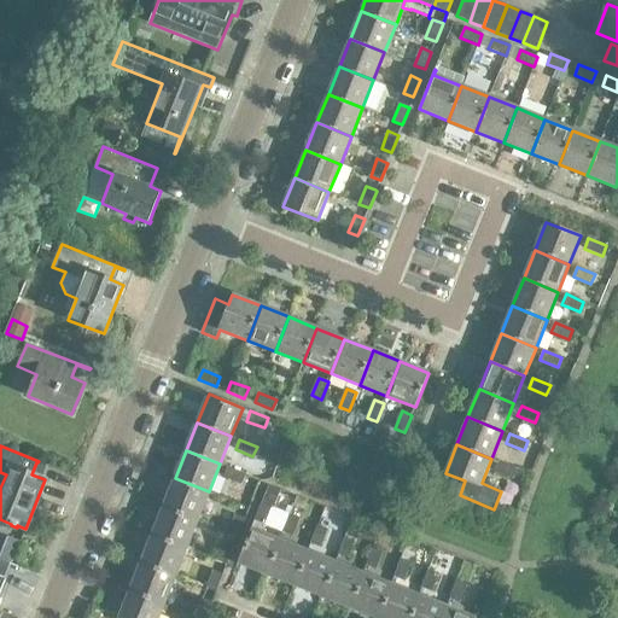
[(513,478),(517,468),(499,461),(495,471),(513,478)]
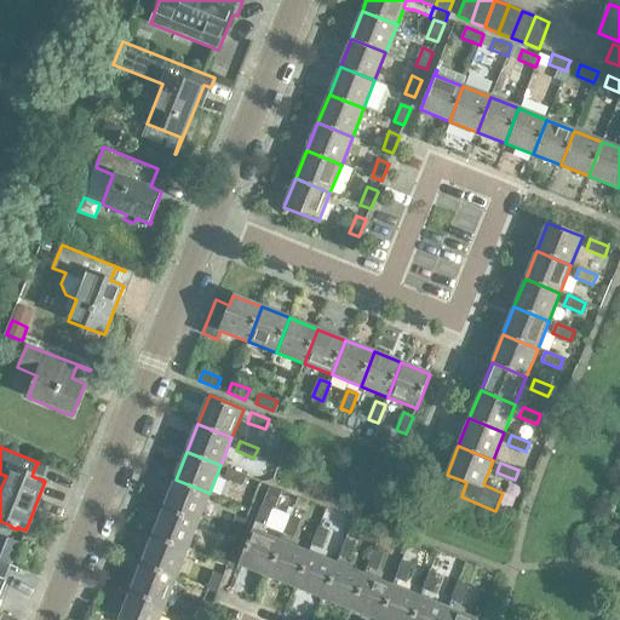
[(246,476),(229,469),(224,478),(242,486),(246,476)]
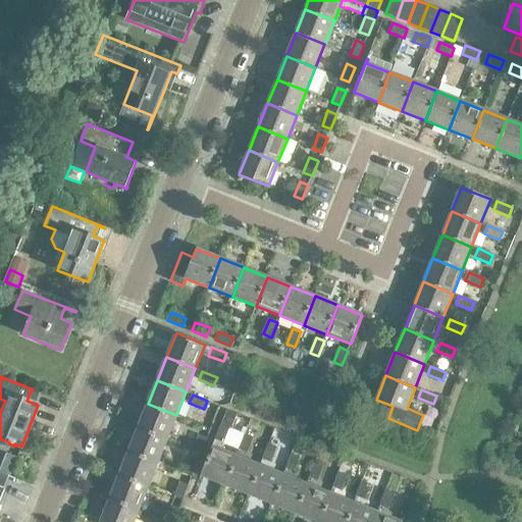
[(167,438),(176,415),(148,404),(139,427),(167,438)]
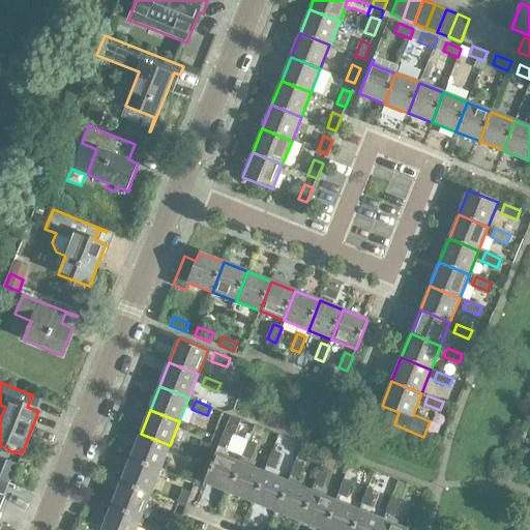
[(224,432),(217,446),(227,450),(233,435),(224,432)]
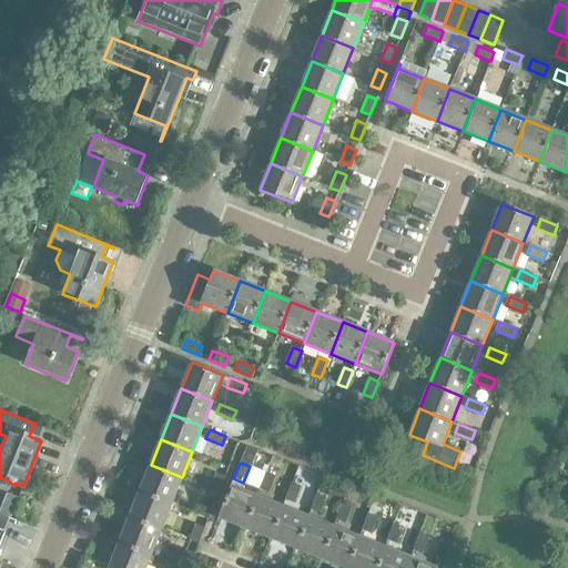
[(172,504),(182,477),(151,465),(140,490),(172,504)]
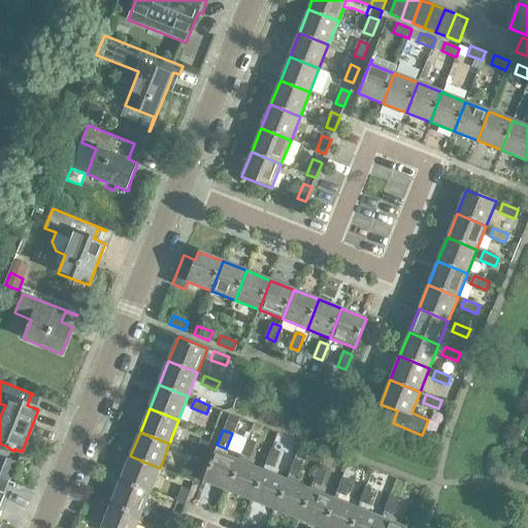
[(209,443),(208,443),(200,439),(195,455),(203,458),(209,443)]
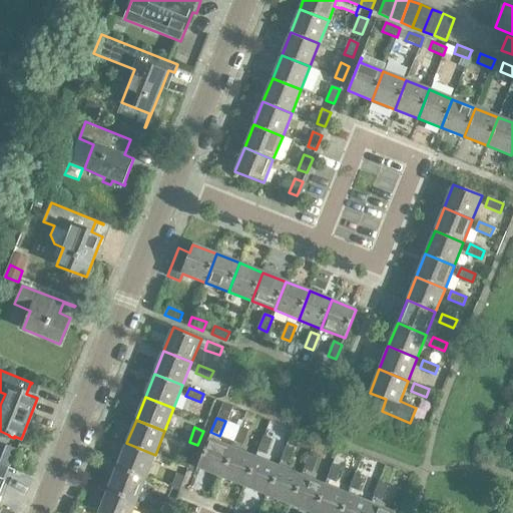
[(240,427),(234,442),(242,445),(248,431),(240,427)]
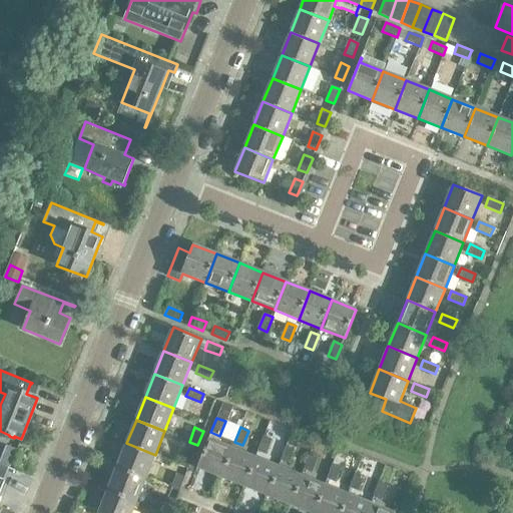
[(264,436),(258,451),(266,455),(272,440),(264,436)]
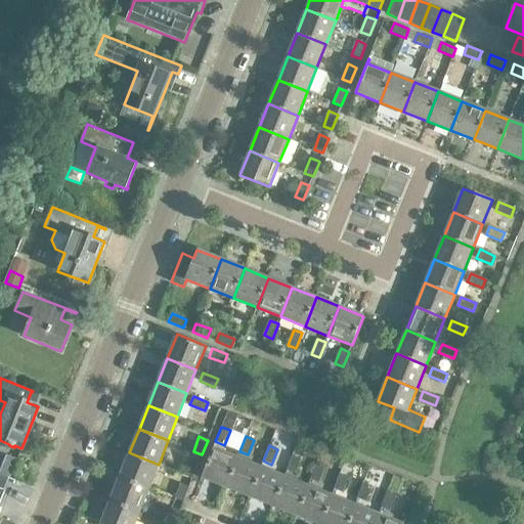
[(225,487),(237,457),(213,448),(201,477),(225,487)]
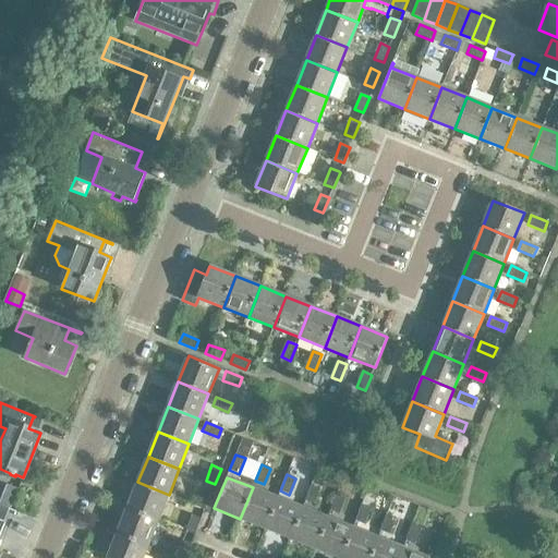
[(159,520),(169,495),(137,482),(128,507),(159,520)]
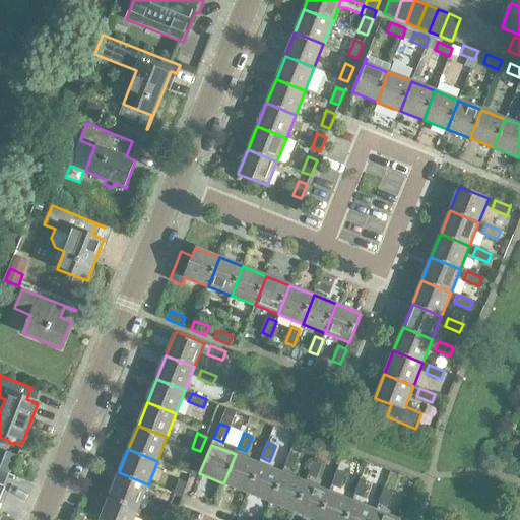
[(290,452),(284,466),(293,470),(299,455),(290,452)]
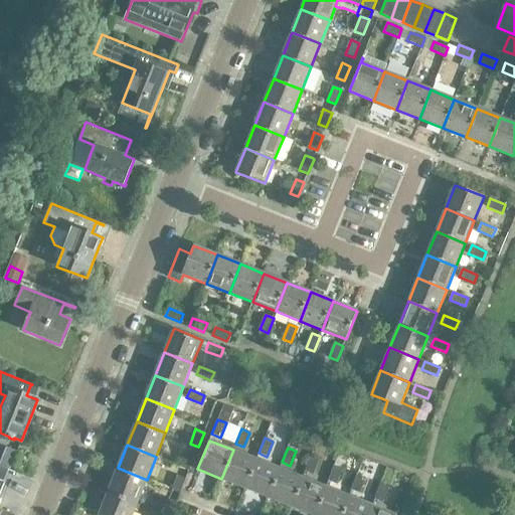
[(244,488),(256,459),(233,450),(221,479),(244,488)]
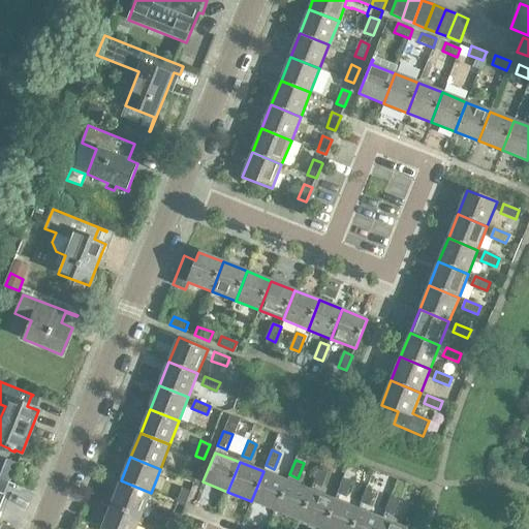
[(194,484),(200,468),(192,464),(186,479),(194,484)]
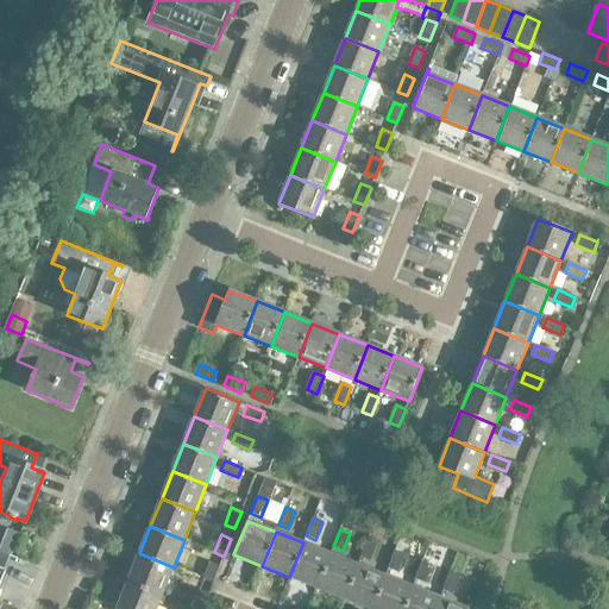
[(368,540),(360,557),(371,562),(377,544),(368,540)]
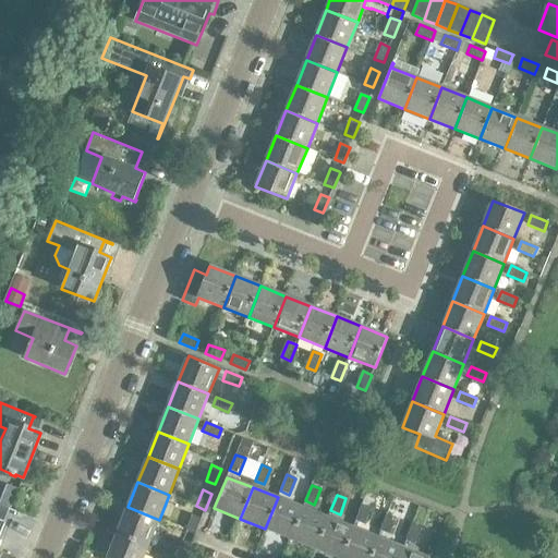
[(290,538),(303,508),(278,497),(265,529),(290,538)]
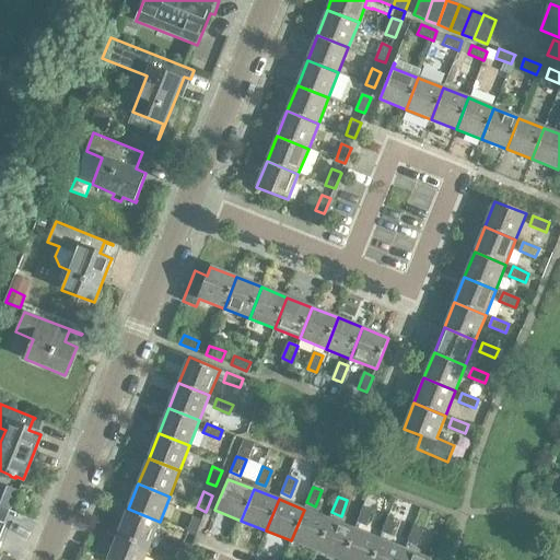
[(0,508),(10,513),(10,511),(0,506),(0,537),(4,525),(0,523),(0,508)]
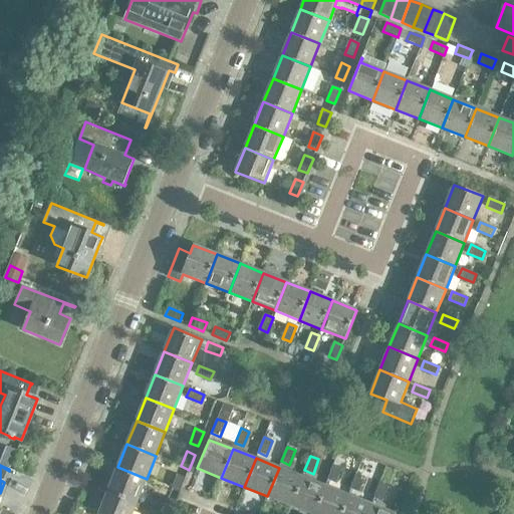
[(333,465),(327,480),(336,483),(341,469),(333,465)]
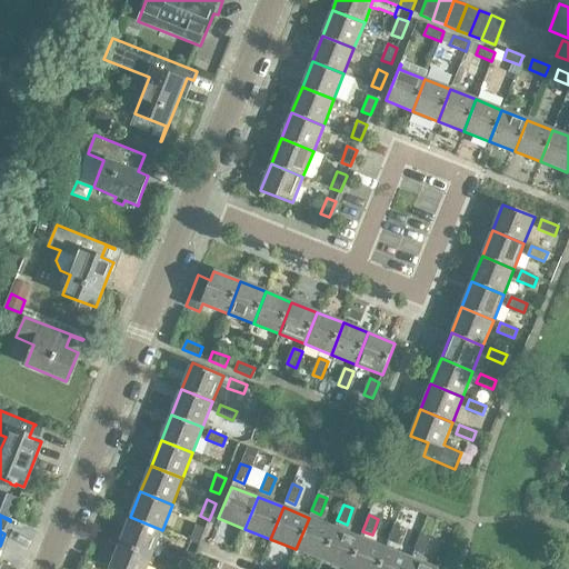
[(151,556),(162,530),(130,517),(120,542),(151,556)]
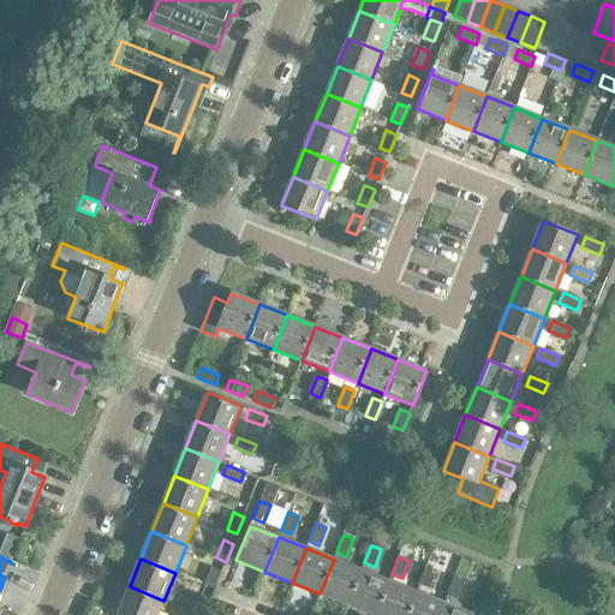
[(347,604),(362,571),(334,560),(320,593),(347,604)]
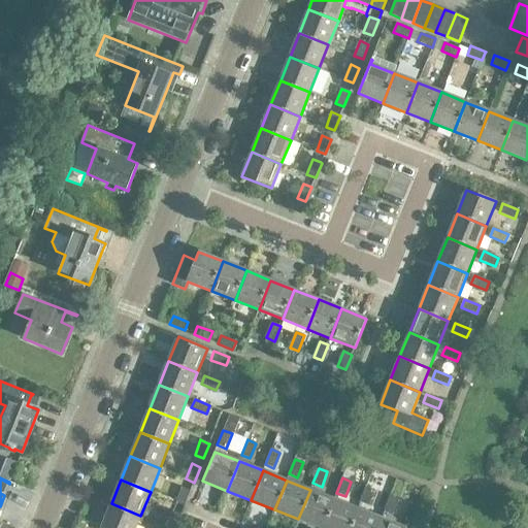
[(191,491),(190,490),(182,487),(175,502),(185,505),(191,491)]
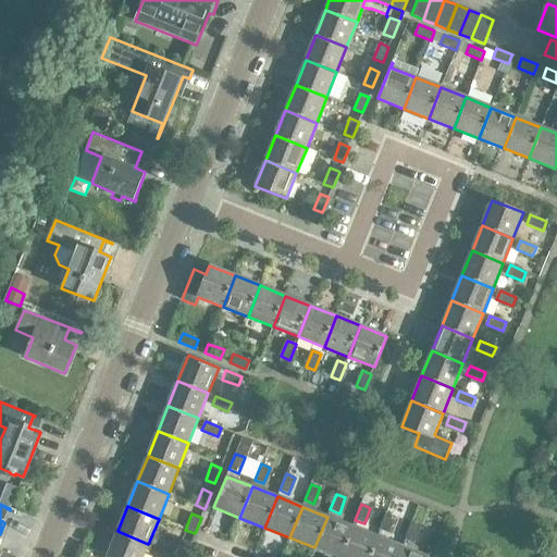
[(386,514),(380,530),(390,533),(395,518),(386,514)]
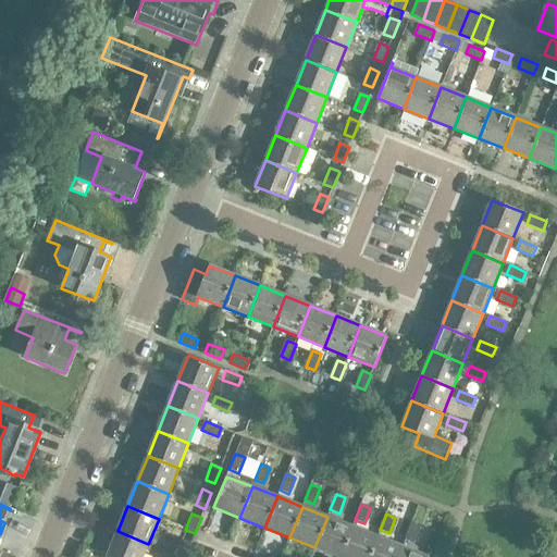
[(338,556),(339,556),(353,527),(327,517),(314,547),(338,556)]
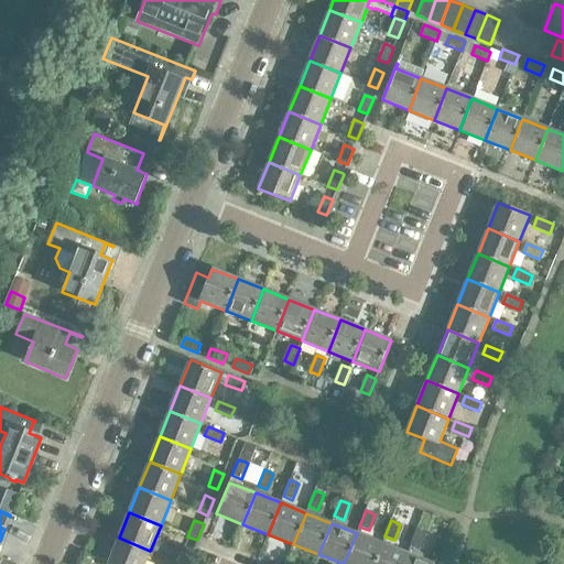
[(416,530),(410,546),(420,551),(426,534),(416,530)]
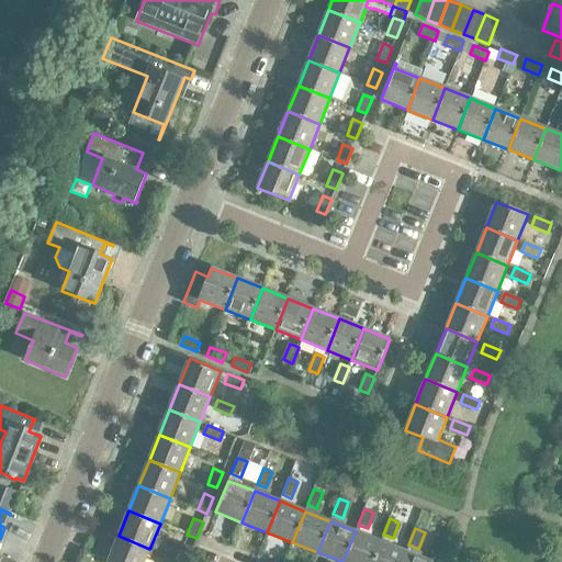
[(372,561),(381,541),(356,531),(343,561),(372,561)]
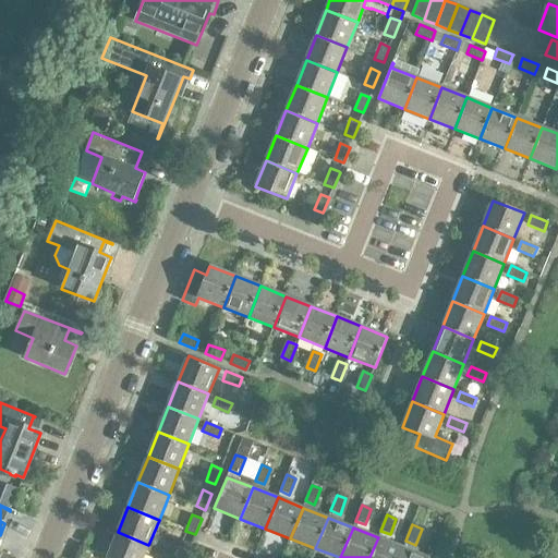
[(143,557),(148,545),(118,532),(107,557),(143,557)]
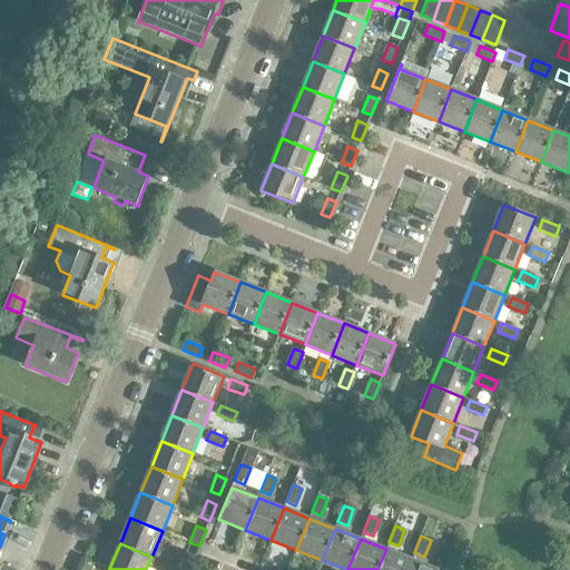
[(408,569),(412,560),(386,549),(377,569),(408,569)]
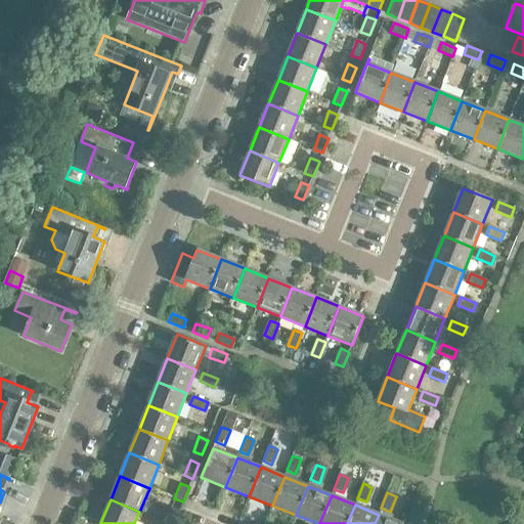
[(169,523),(174,523),(179,511),(171,508),(165,522),(169,523)]
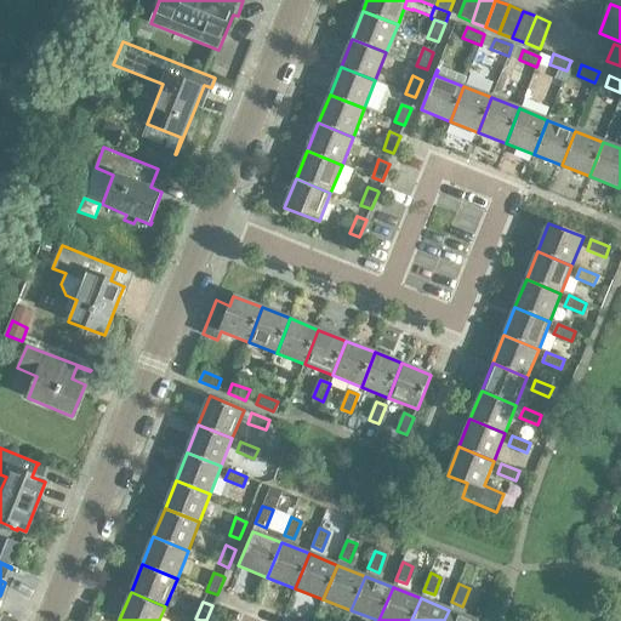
[(477,620),(449,610),(444,620),(477,620)]
